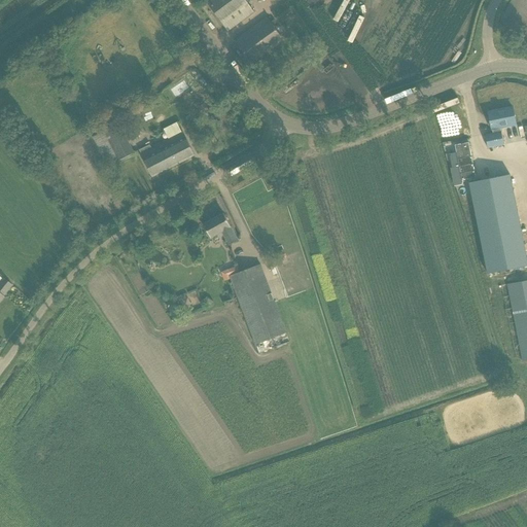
[(254,11),(245,0),(205,0),(227,31),(254,11)]
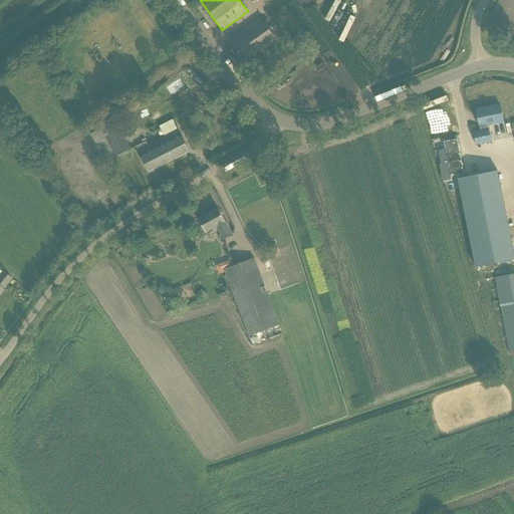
[(276,10),(288,1),(287,0),(271,0),(270,1),(276,10)]
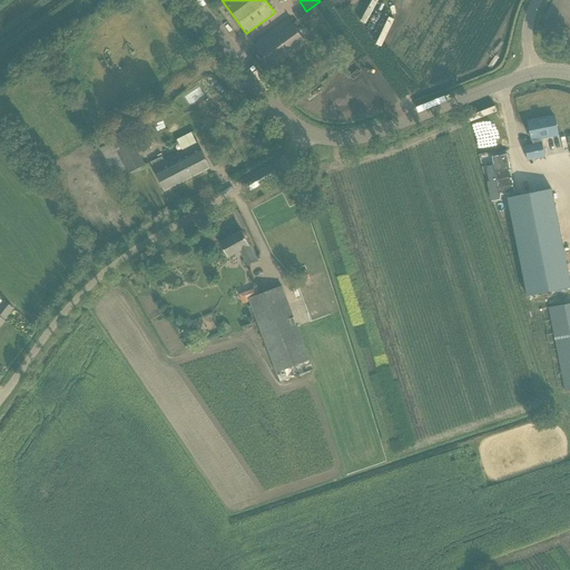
[(305,40),(298,31),(288,18),(254,43),(269,66),(305,40)]
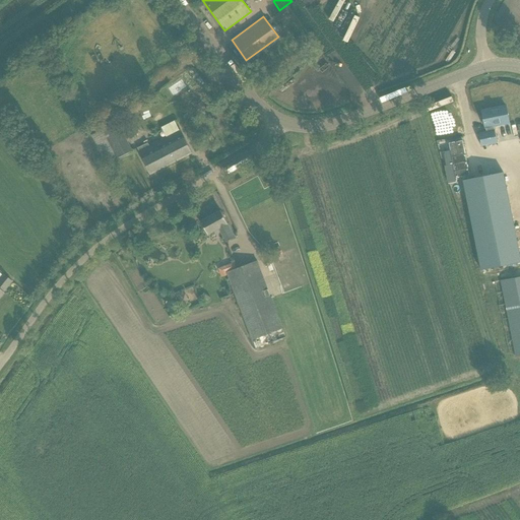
[(341,80),(348,76),(331,43),(323,47),(341,80)]
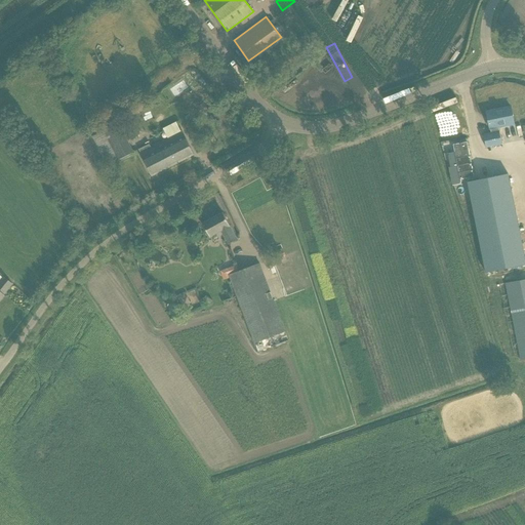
[(204,103),(198,107),(201,113),(207,109),(204,103)]
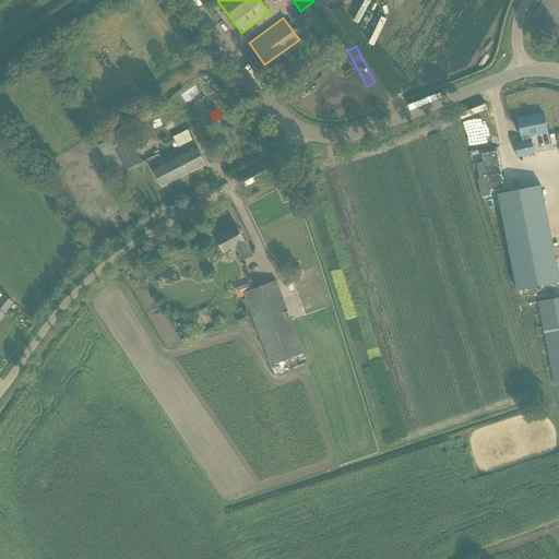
[(490,146),(479,111),(458,118),(471,162),(480,158),(478,151),(490,146)]
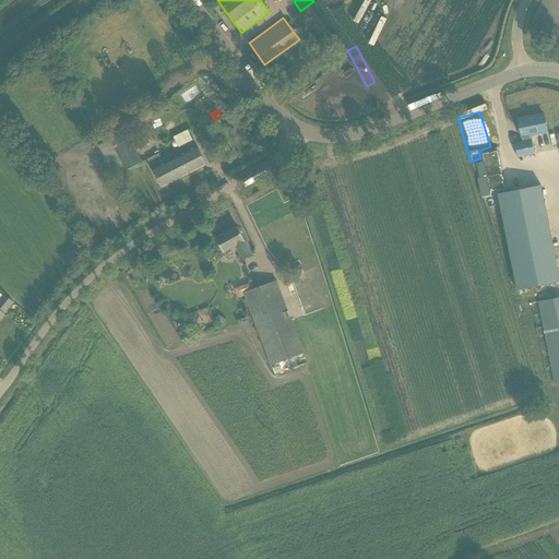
[(514,143),(516,154),(518,157),(534,154),(530,135),(547,132),(545,125),(544,114),(543,114),(543,115),(530,118),(528,116),(518,118),(523,142),(514,143)]
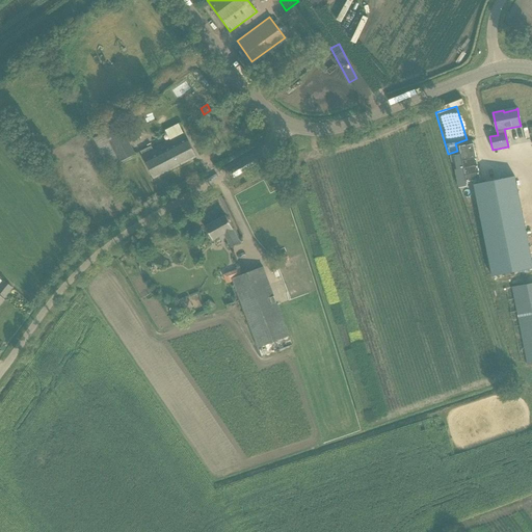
[(177,114),(162,123),(167,132),(183,124),(177,114)]
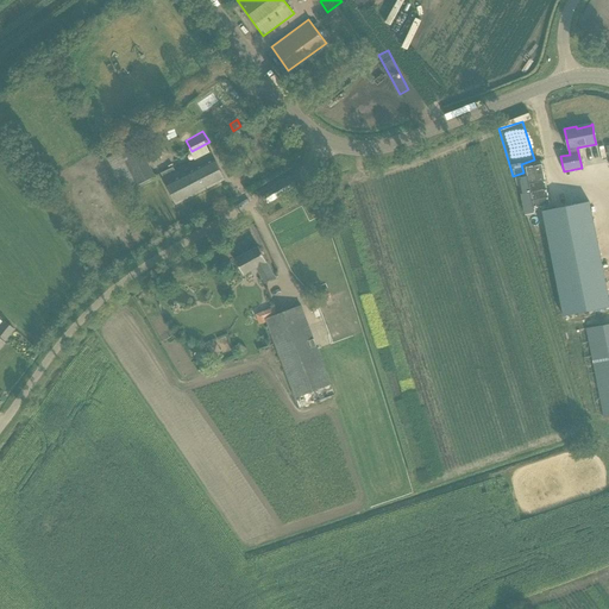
[(155,177),(139,143),(107,159),(124,192),(155,177)]
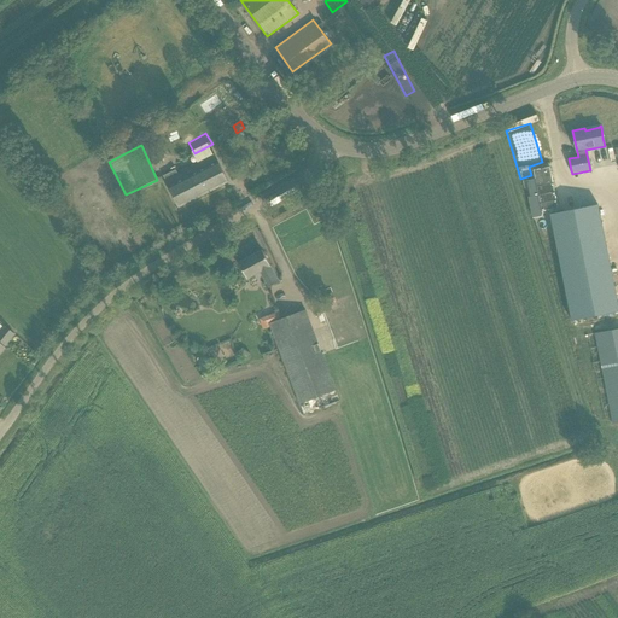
[(164,179),(174,197),(179,208),(228,182),(223,172),(214,155),(197,163),(193,155),(178,162),(175,170),(164,176),(165,179),(164,179)]
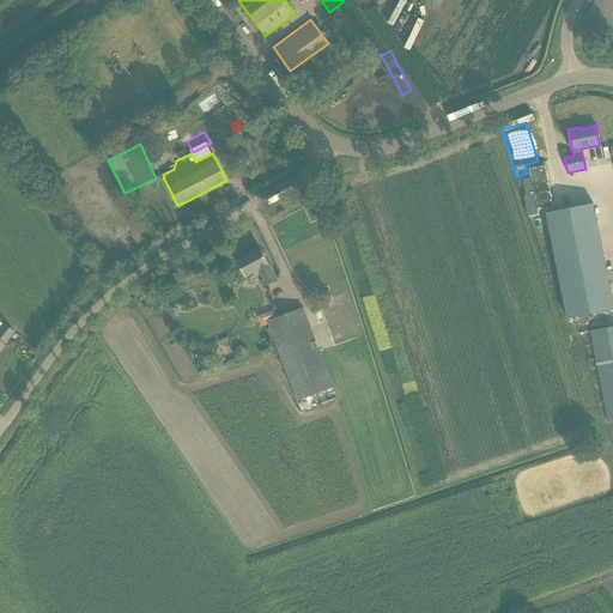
[(533,205),(548,201),(542,176),(517,182),(521,195),(529,194),(533,205)]
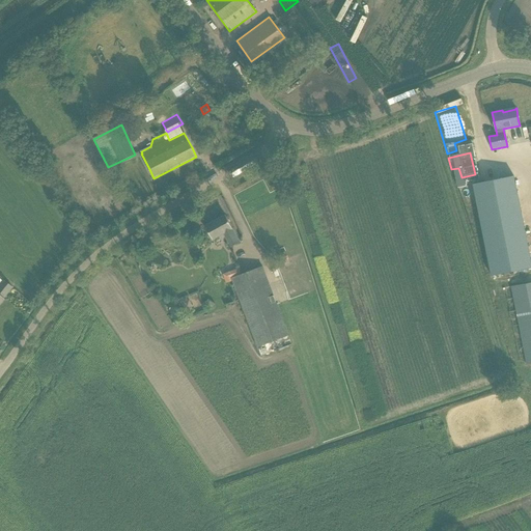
[(272,189),(284,183),(280,175),(268,182),(272,189)]
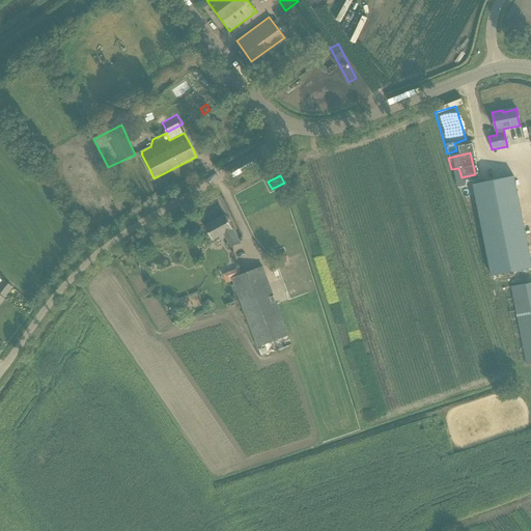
[(472,184),(491,276),(530,268),(530,259),(514,175),(480,183),(472,184)]
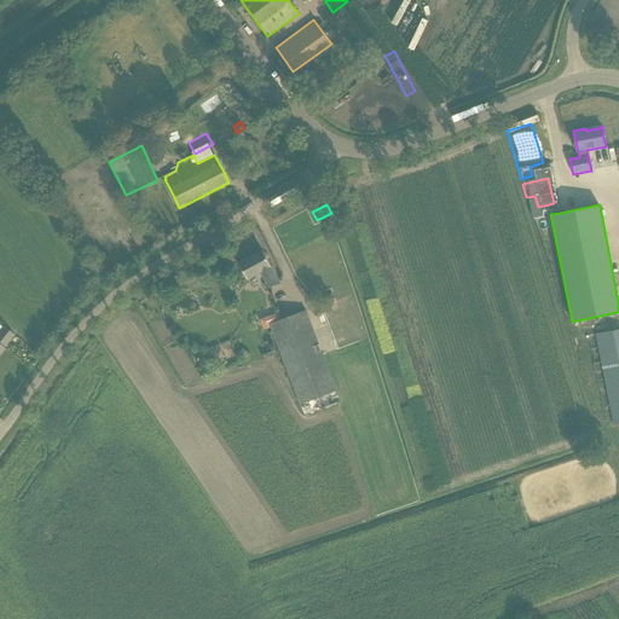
[(306,272),(319,265),(330,260),(325,250),(317,255),(312,247),(293,258),(298,266),(302,264),(306,272)]
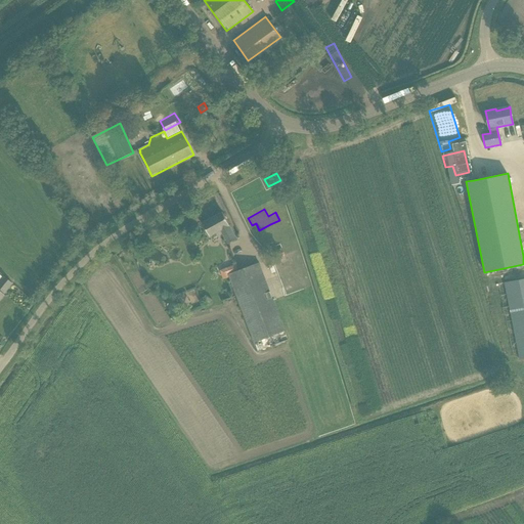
[(221,230),(228,244),(236,238),(229,225),(222,212),(202,223),(209,236),(221,230)]
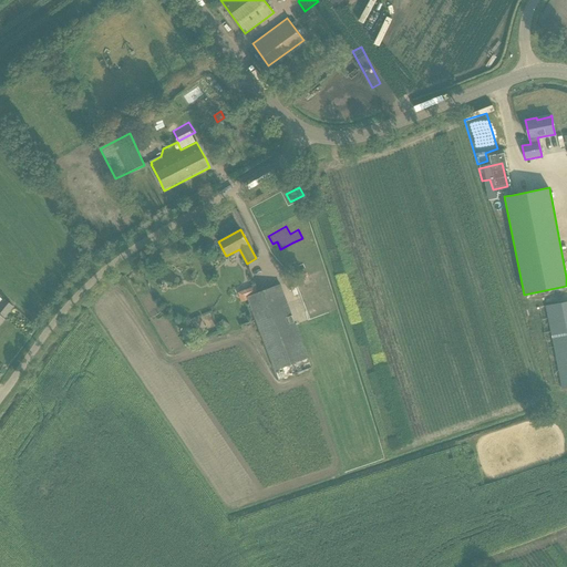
[(305,269),(294,272),(297,280),(307,276),(305,269)]
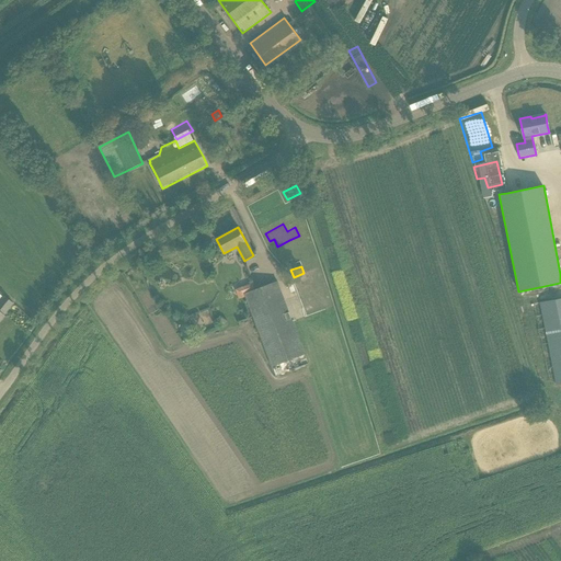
[(244,294),(248,304),(272,366),(305,354),(281,292),(277,282),(244,294)]
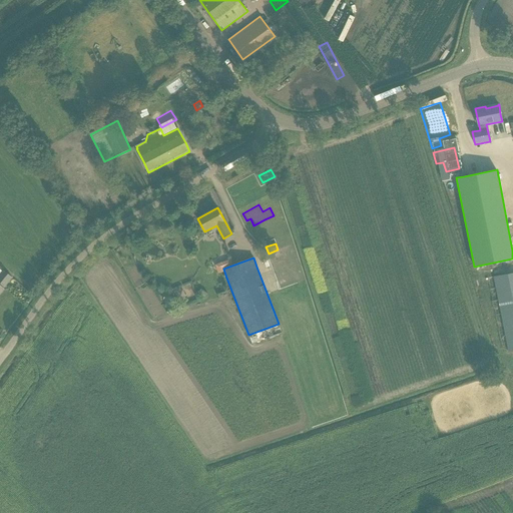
[(0,293),(4,289),(3,288),(11,278),(4,272),(3,271),(0,275),(0,293)]
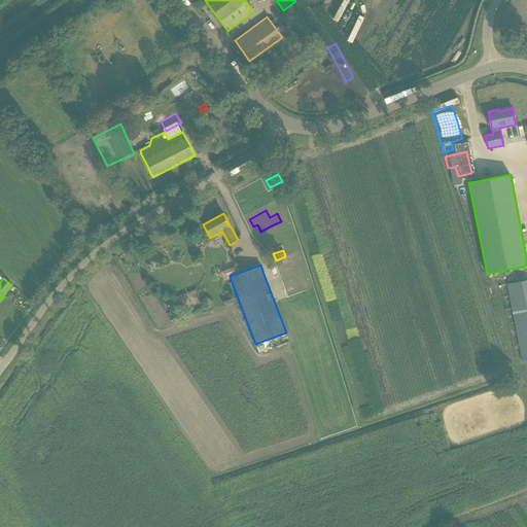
[(522,361),(526,360),(526,280),(506,284),(522,361)]
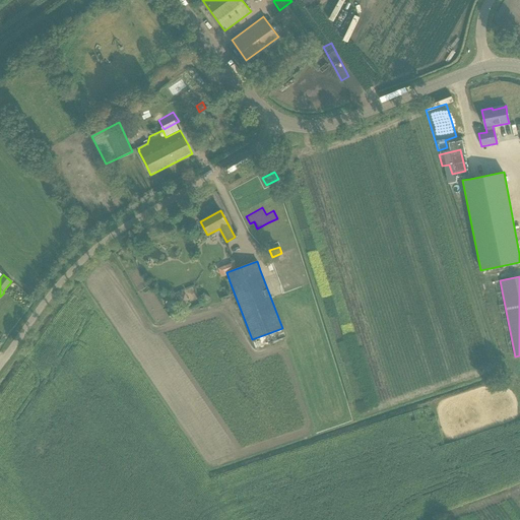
[(352,398),(354,406),(365,402),(363,394),(352,398)]
